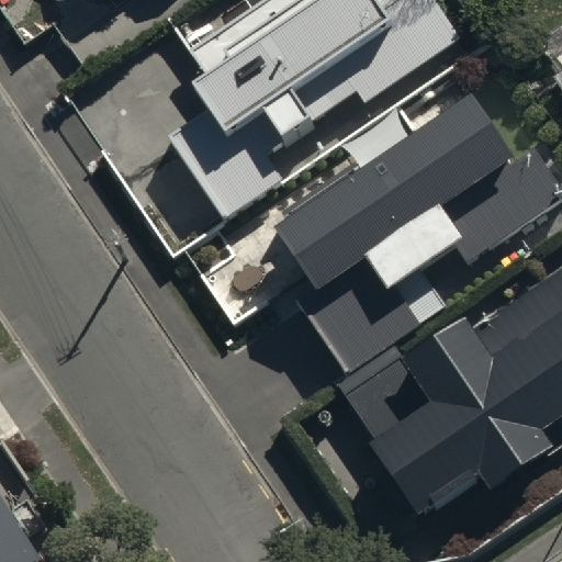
[(91,0),(103,18),(128,0),(91,0)]
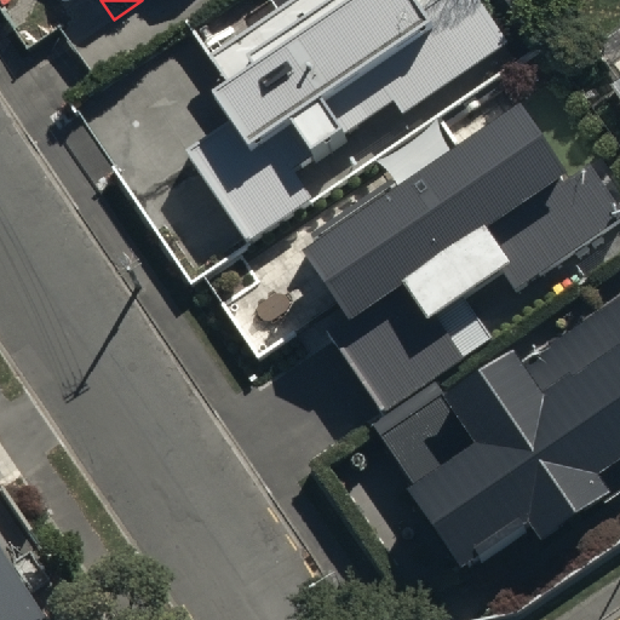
[(291,0),(210,56),(228,82),(211,93),(230,121),(185,153),(245,240),(310,196),(292,168),(394,101),(403,116),(511,42),(481,0),(291,0)]
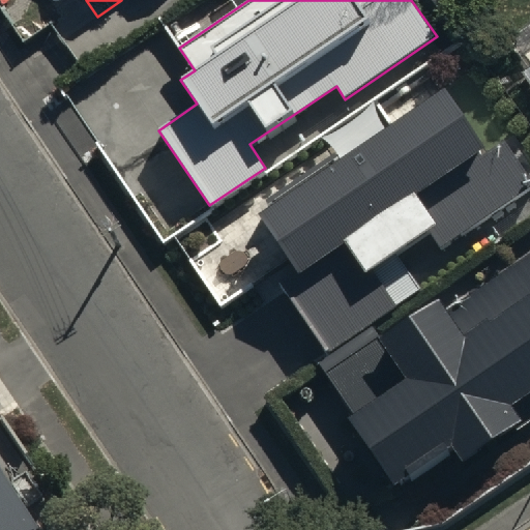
[(529,82),(518,90),(529,108),(529,82)]
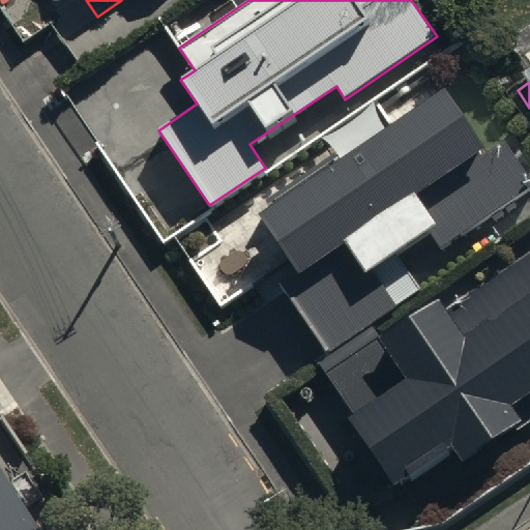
[(444,89),(262,212),(300,270),(284,282),(329,349),(418,288),(395,255),(429,232),(441,252),(529,190),(529,173),(504,136),(486,148),(444,89)]
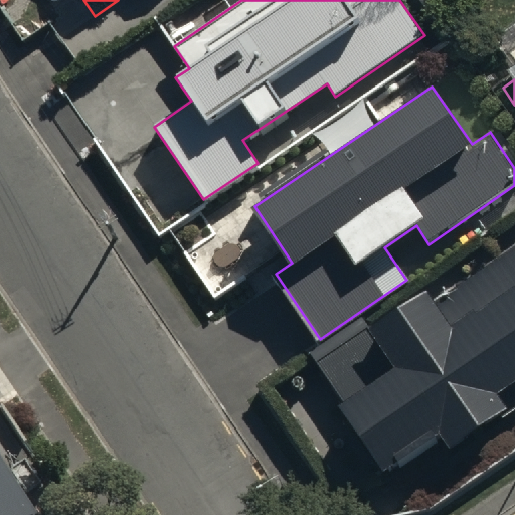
[(424,292),(370,329),(396,368),(341,405),(384,469),(438,432),(450,449),(509,409),(498,392),(514,380),(514,247),(433,304),(424,292)]
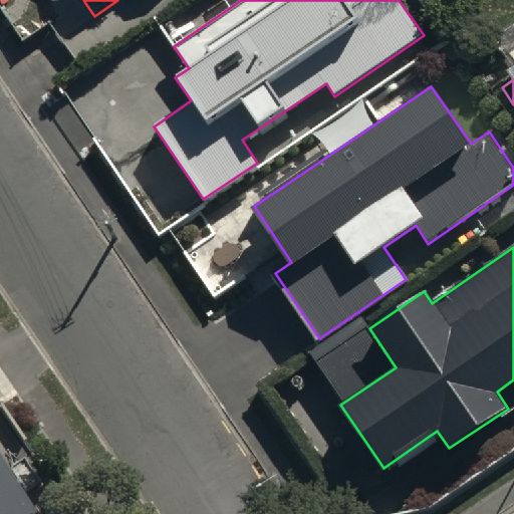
[(0,513),(21,513),(0,480),(0,513)]
